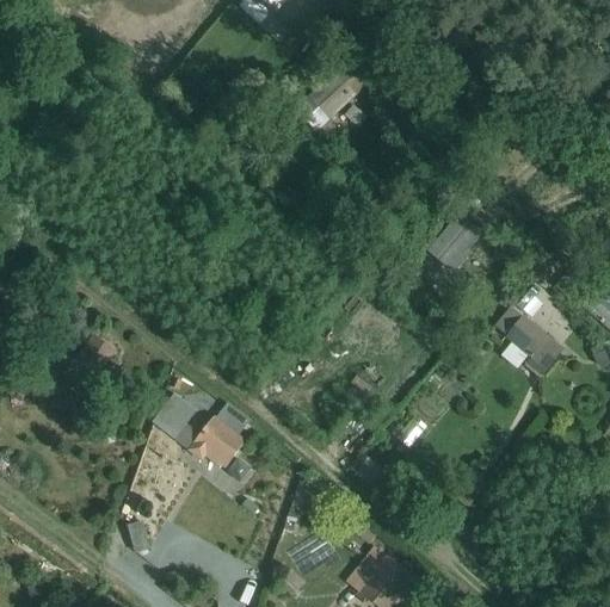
[(241,0),(238,5),(259,24),(269,14),(252,0),(241,0)]
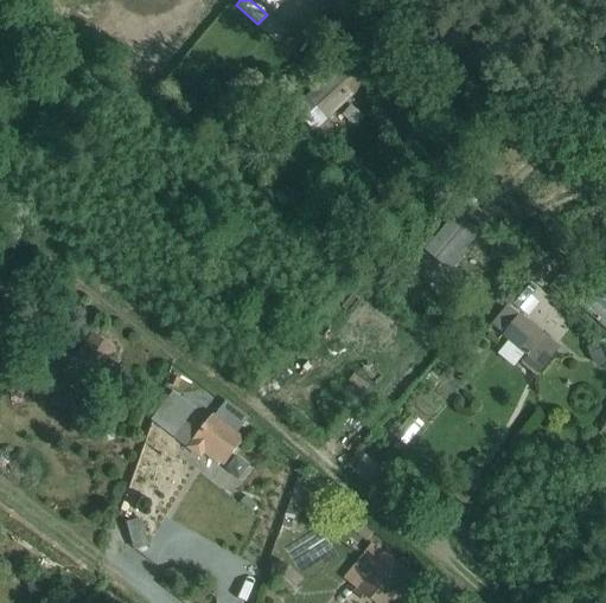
[(250,0),(267,14),(279,0),(250,0)]
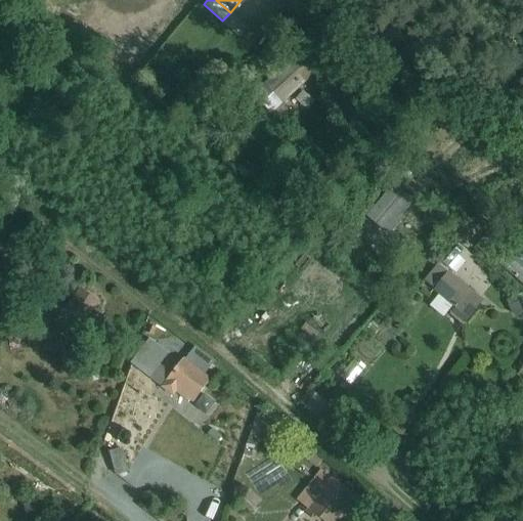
[(253,92),(270,113),(313,73),(295,53),(253,92)]
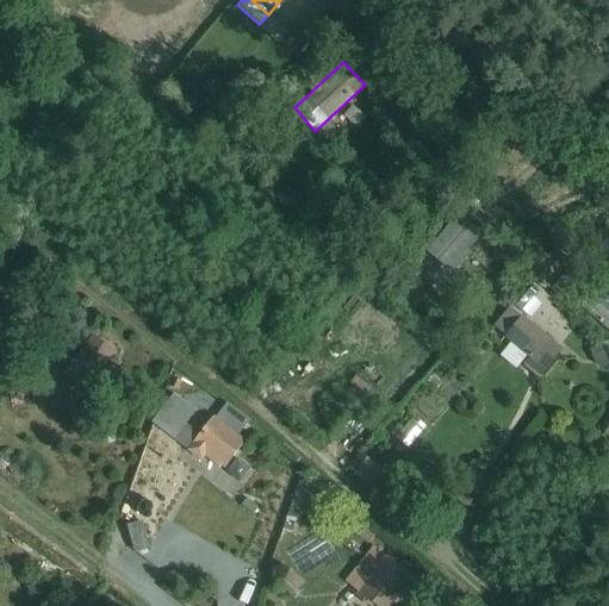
[(243,91),(229,94),(231,111),(246,106),(243,91)]
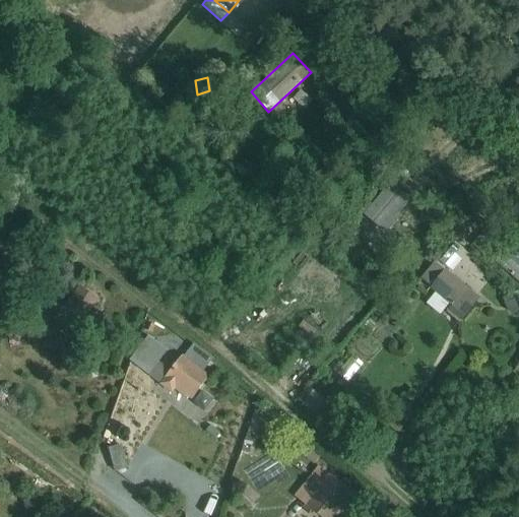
[(2,81),(0,84),(0,91),(13,102),(19,93),(2,81)]
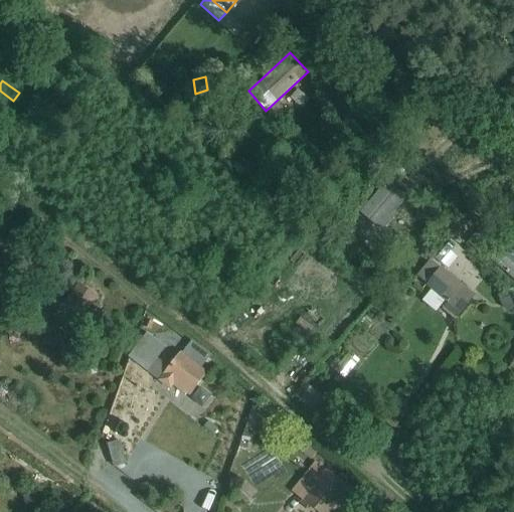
[(386,176),(353,217),(376,235),(408,193),(386,176)]
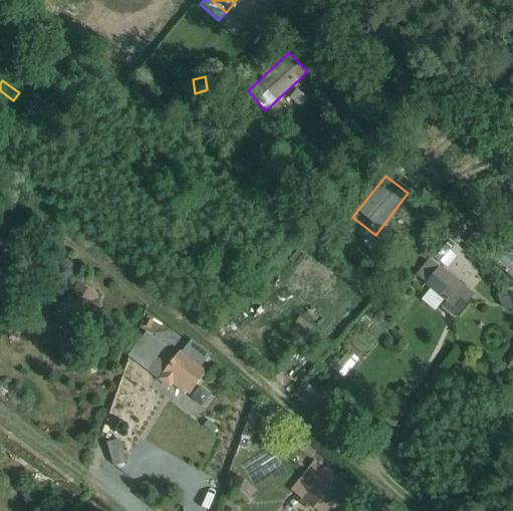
[(25,231),(11,224),(5,236),(18,244),(25,231)]
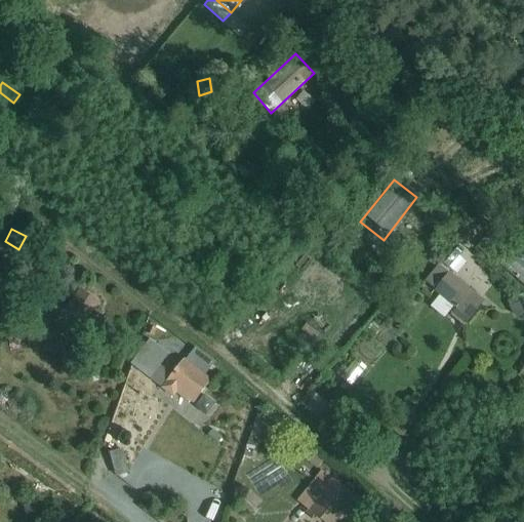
[(492,263),(498,268),(501,265),(523,284),(523,253),(521,251),(519,253),(508,244),(492,263)]
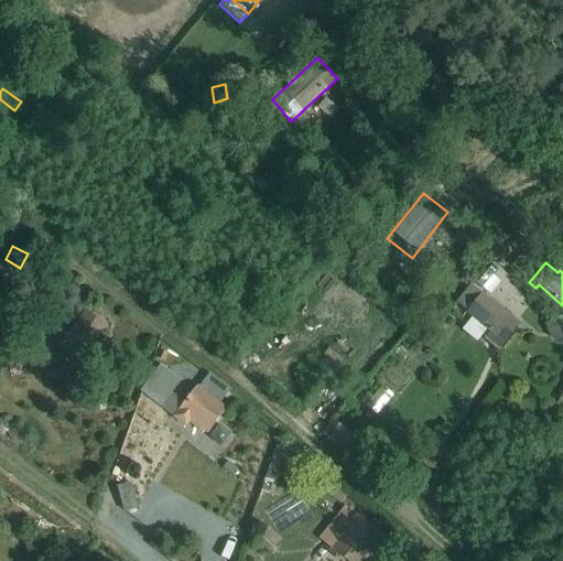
[(520,322),(482,291),(471,282),(457,299),(468,308),(465,311),(489,330),(483,337),(498,349),(520,322)]
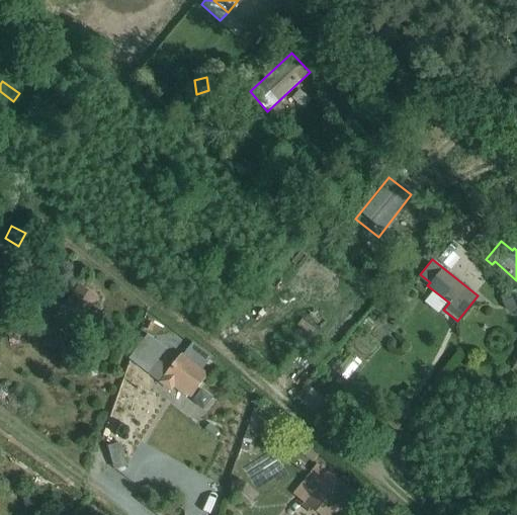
[(79,283),(63,305),(81,318),(97,296),(79,283)]
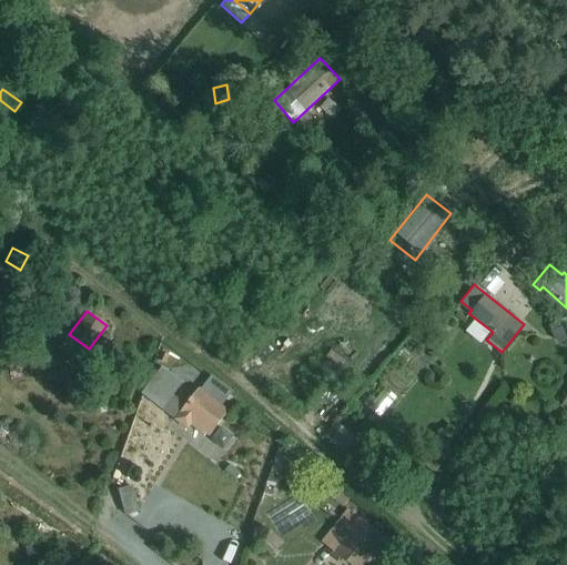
[(558,319),(548,323),(556,342),(566,338),(558,319)]
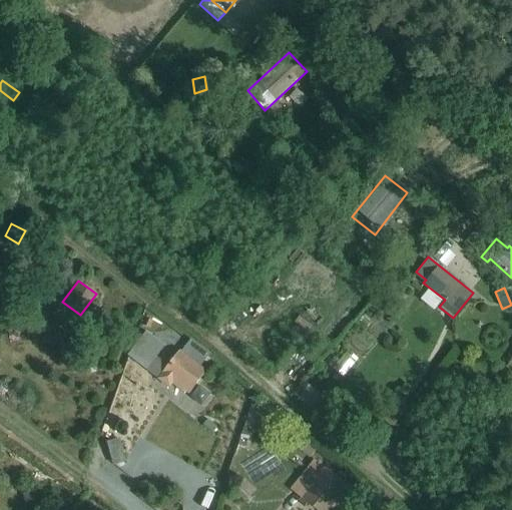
[(144,330),(126,354),(168,386),(173,380),(177,384),(175,386),(183,392),(185,390),(188,392),(205,370),(199,365),(209,353),(189,338),(167,364),(155,355),(163,344),(144,330)]
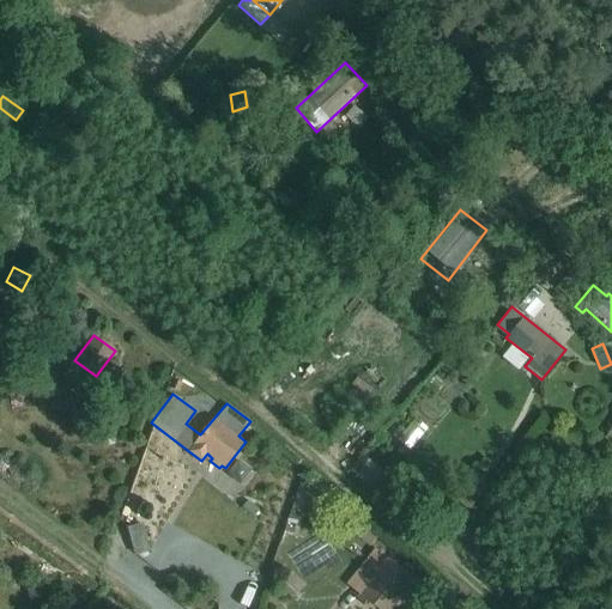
[(418,413),(400,432),(414,445),(432,426),(418,413)]
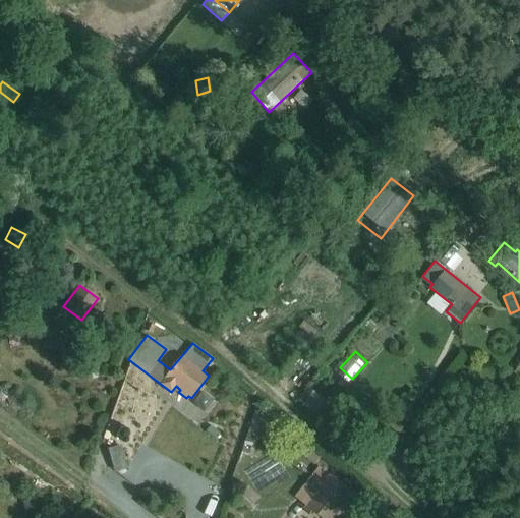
[(212,388),(194,394),(200,409),(217,404),(212,388)]
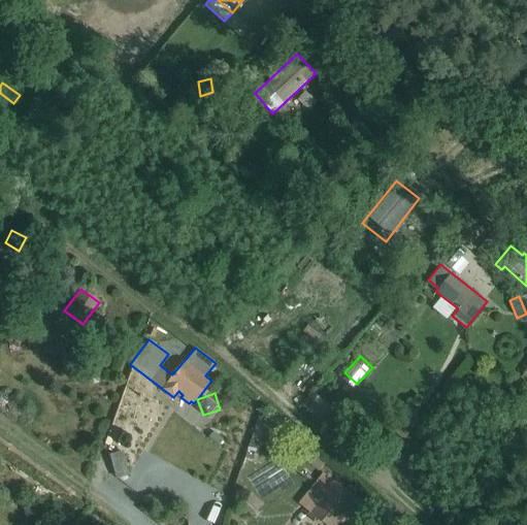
[(305,409),(329,428),(340,415),(317,395),(305,409)]
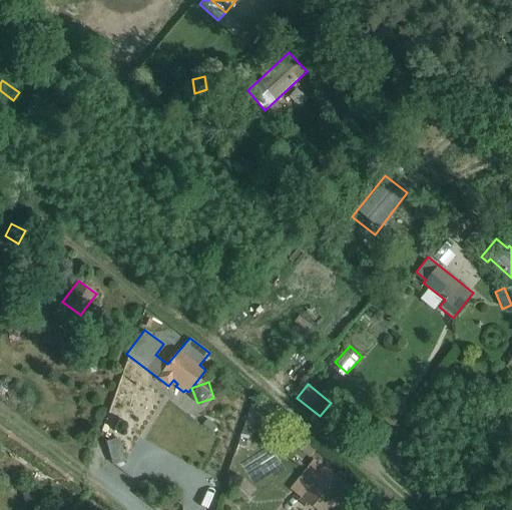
[(251,429),(259,405),(251,403),(237,444),(245,446),(251,429)]
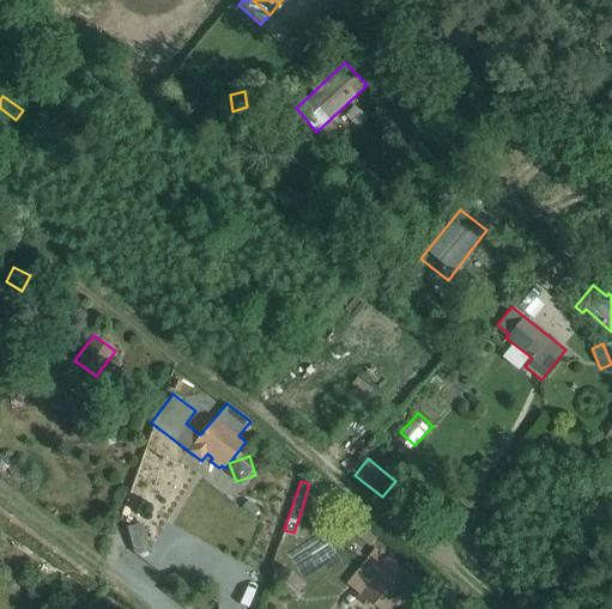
[(143,522),(126,527),(134,554),(151,549),(143,522)]
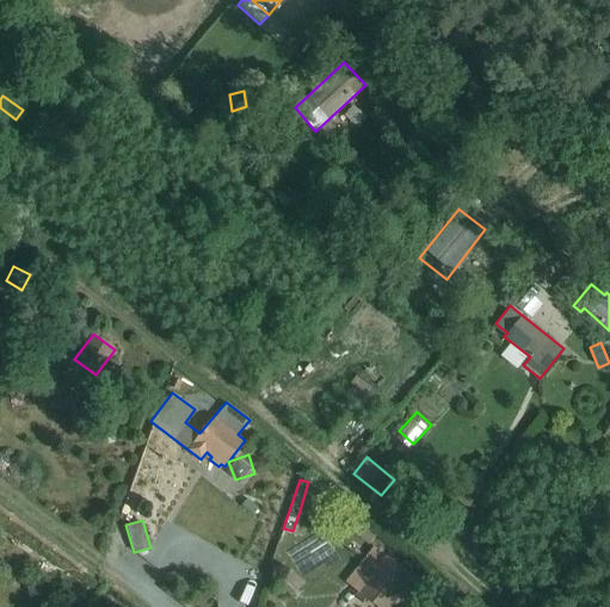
[(359,520),(351,530),(368,543),(376,533),(359,520)]
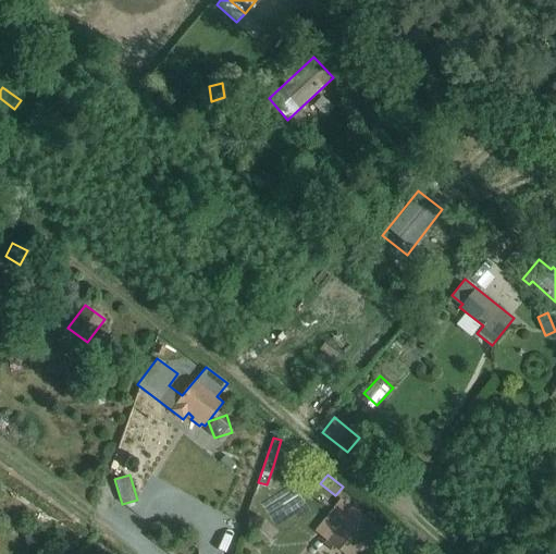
[(340,499),(314,531),(325,540),(323,543),(336,552),(341,550),(345,553),(356,553),(378,528),(340,499)]
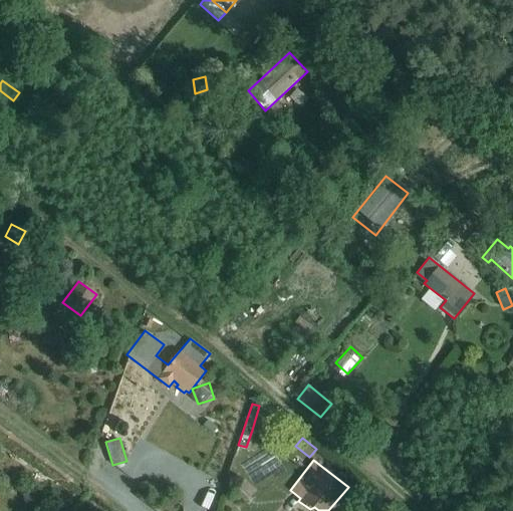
[(256,489),(244,478),(232,490),(244,501),(256,489)]
